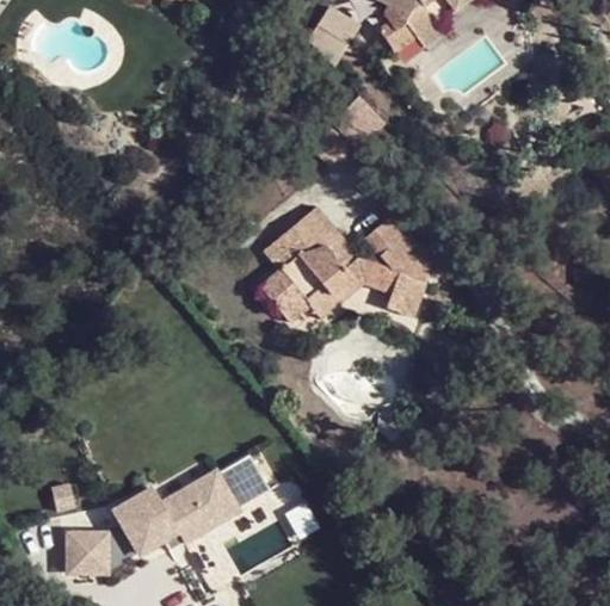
[(384,0),(390,2),(390,16),(400,28),(411,23),(418,33),(430,50),(450,32),(439,19),(463,0),(515,0),(522,4),(524,0),(384,0)]
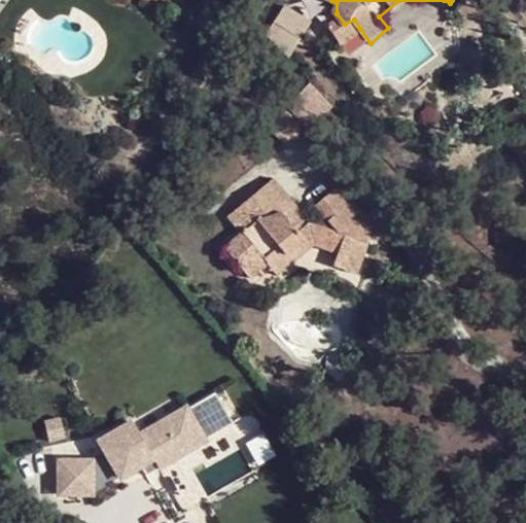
[(339,46),(360,29),(354,20),(345,24),(337,13),(323,24),(339,46)]
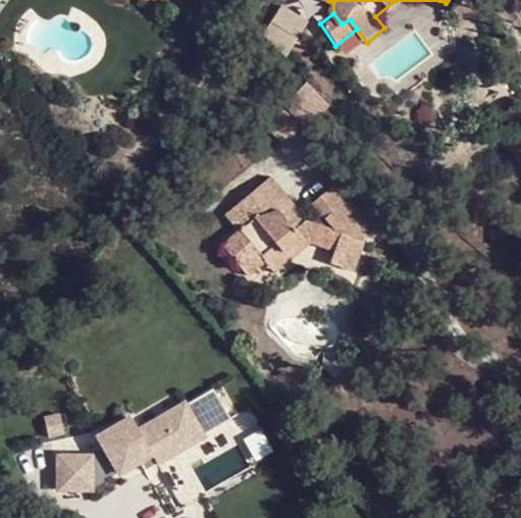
[(311,86),(274,112),(288,131),(324,104),(311,86)]
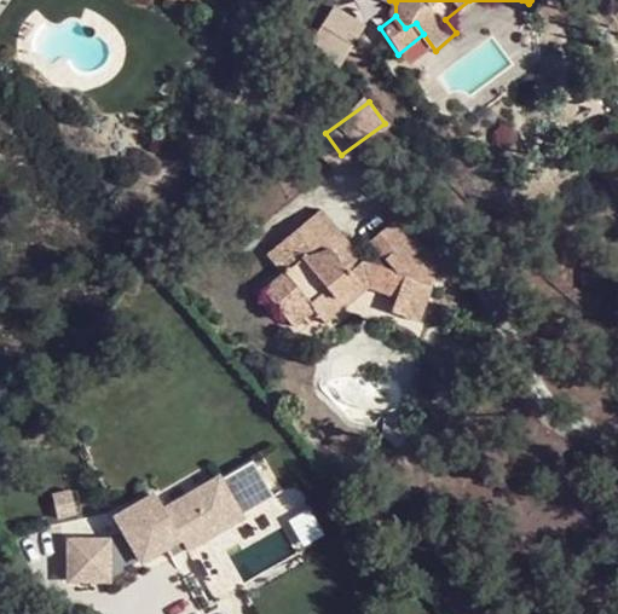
[(283,282),(265,294),(287,331),(374,271),(405,284),(394,311),(425,323),(437,284),(448,277),(400,219),(357,250),(327,215),(265,258),(283,282)]
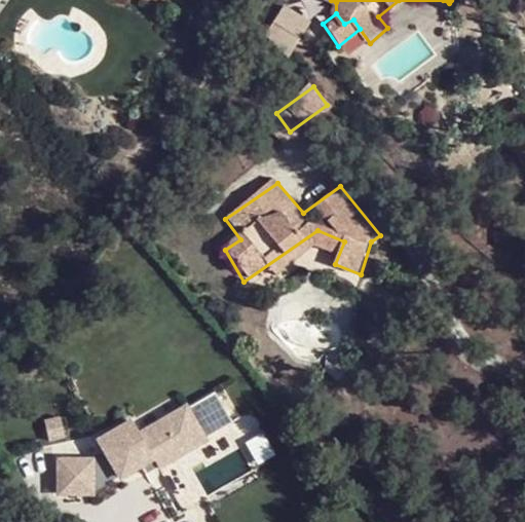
[(130,417),(95,439),(119,480),(156,458),(161,467),(210,440),(187,402),(140,429),(130,417)]
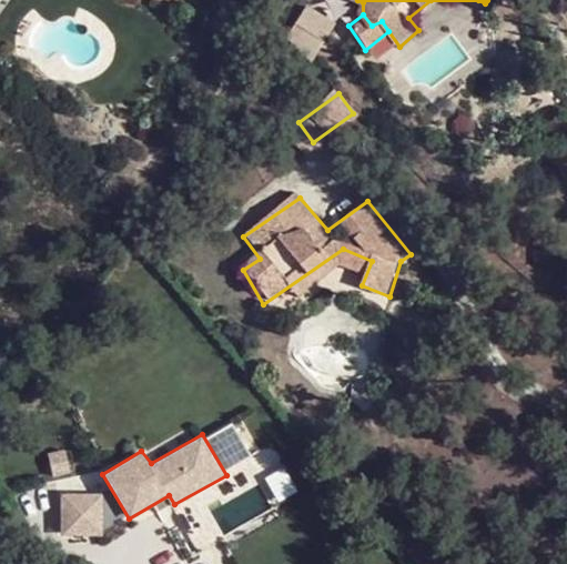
[(103,493),(60,492),(59,533),(102,534),(103,493)]
